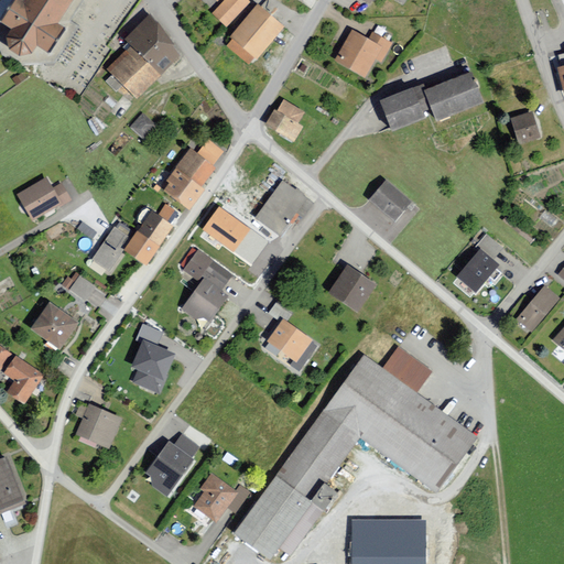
[(58,22),(72,0),(12,0),(0,20),(11,29),(8,38),(9,49),(21,55),(32,52),(38,45),(49,53),(66,28),(58,22)]
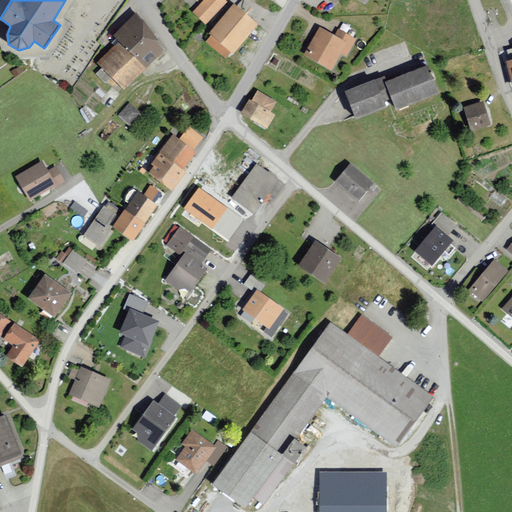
[(207,0),(194,14),(207,26),(228,4),(223,0),(207,0)]
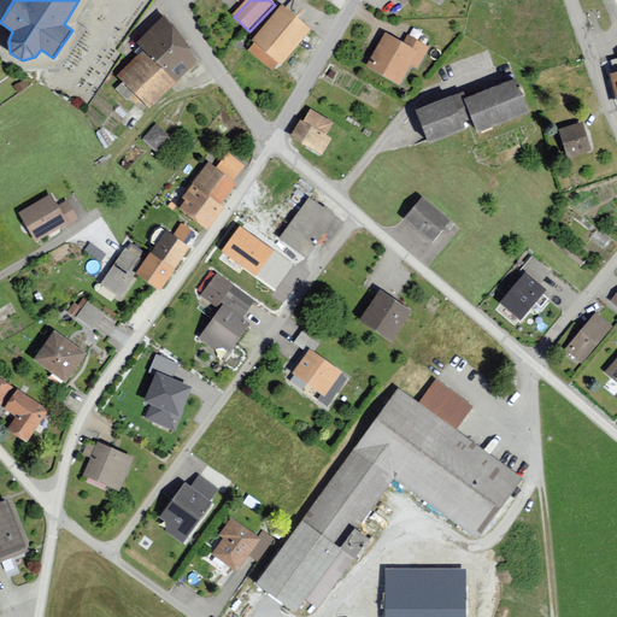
[(250,45),(278,69),(310,31),(281,7),(250,45)]
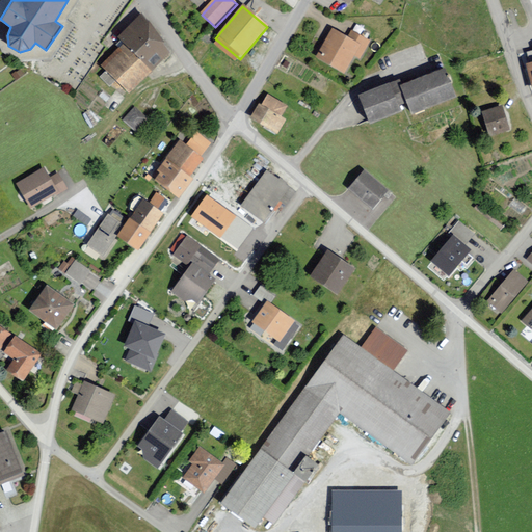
[(152,72),(168,52),(141,14),(117,38),(152,72)]
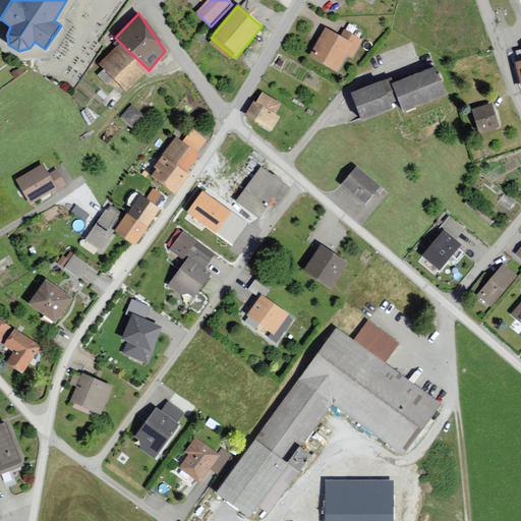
[(326,30),(309,59),(337,73),(346,56),(353,59),(363,41),(344,31),(340,37),(326,30)]
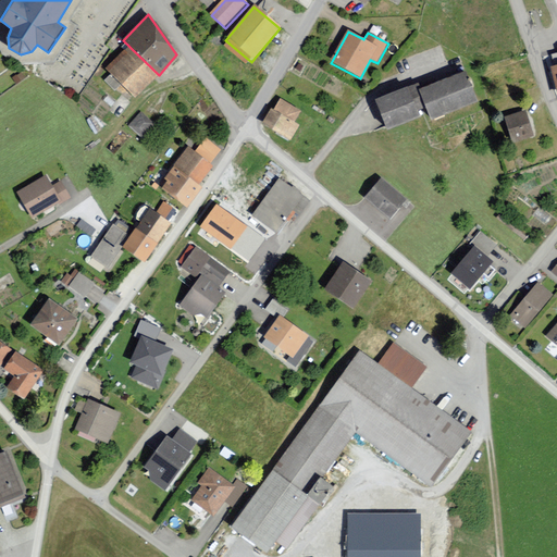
[(106,70),(134,98),(157,76),(128,47),(106,70)]
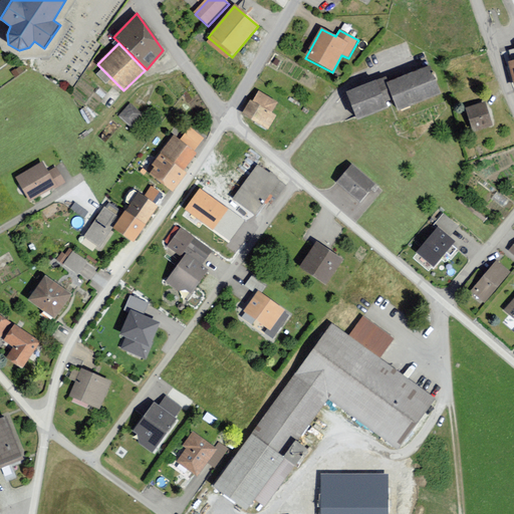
[(388,82),(399,109),(440,92),(429,66),(388,82)]
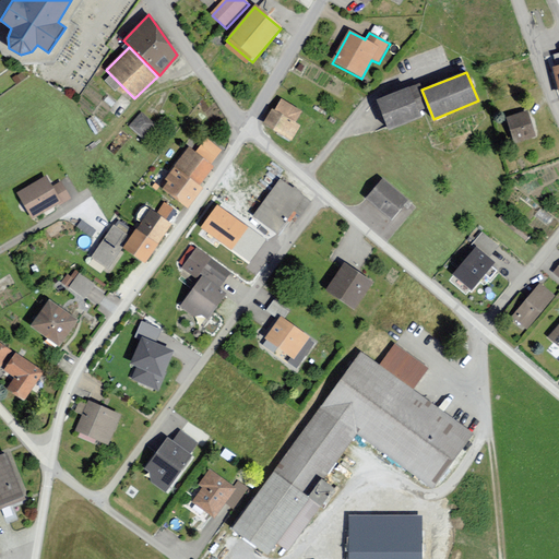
[(377,100),(388,130),(421,117),(411,87),(377,100)]
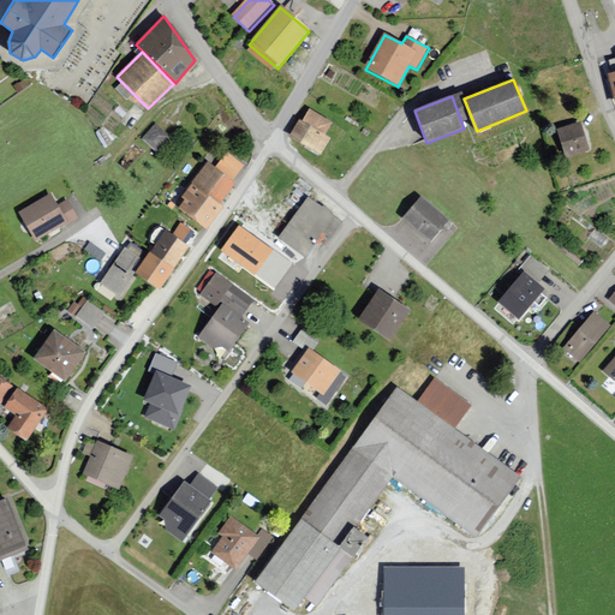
[(287,136),(320,155),(329,138),(324,136),(332,123),(309,109),(303,121),(298,119),(287,136)]
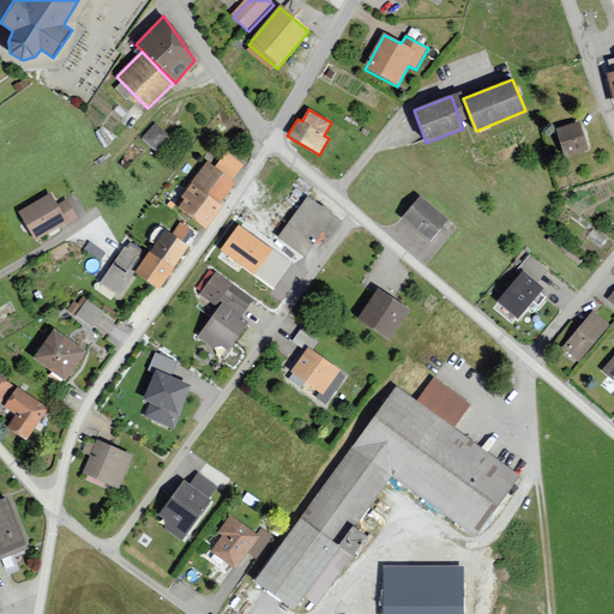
[(557,131),(565,158),(587,151),(578,124),(557,131)]
